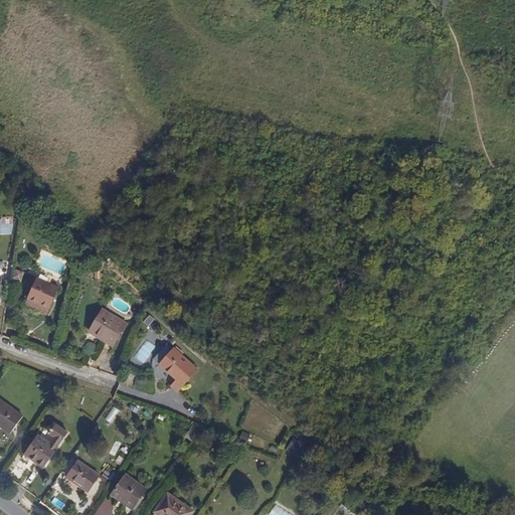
[(48,310),(57,290),(35,280),(26,300),(48,310)]
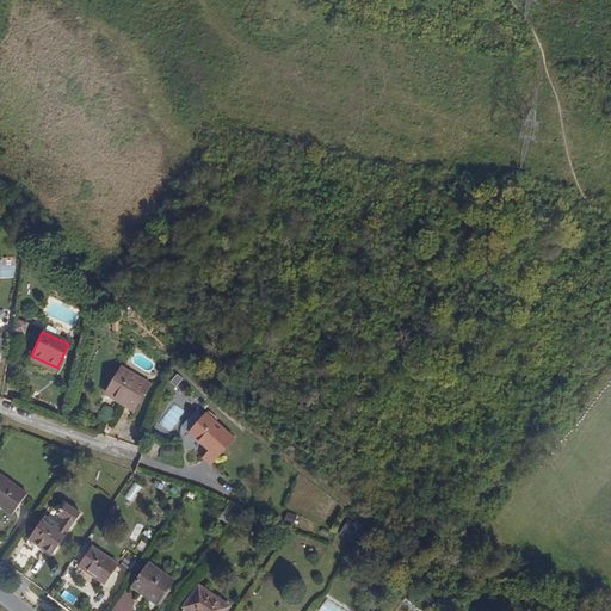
[(131,413),(149,384),(121,369),(106,393),(124,402),(122,407),(131,413)]
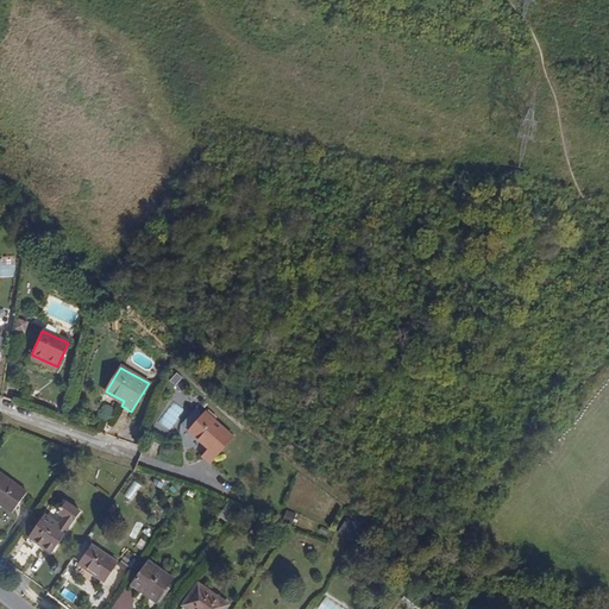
[(124,401),(106,391),(104,396),(121,406),(124,401)]
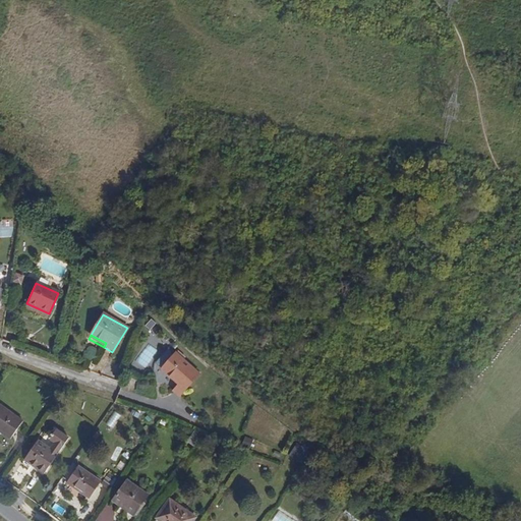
[(180,395),(200,372),(176,351),(161,367),(179,384),(174,389),(180,395)]
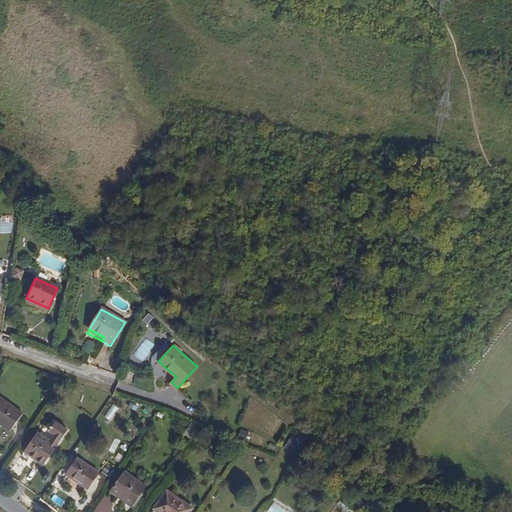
[(29,410),(0,390),(0,416),(16,428),(29,410)]
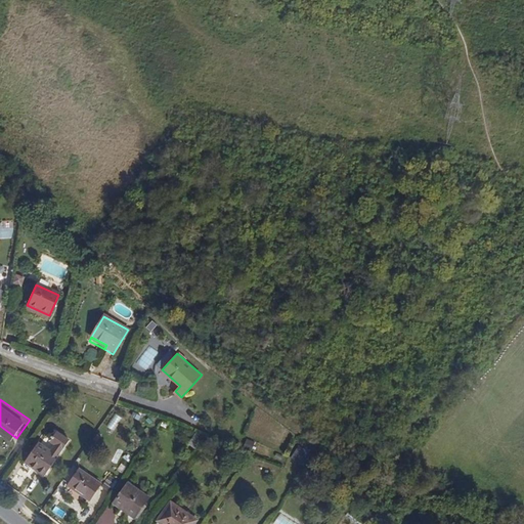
[(46,475),(72,439),(59,431),(52,440),(55,442),(53,446),(41,437),(26,460),(46,475)]
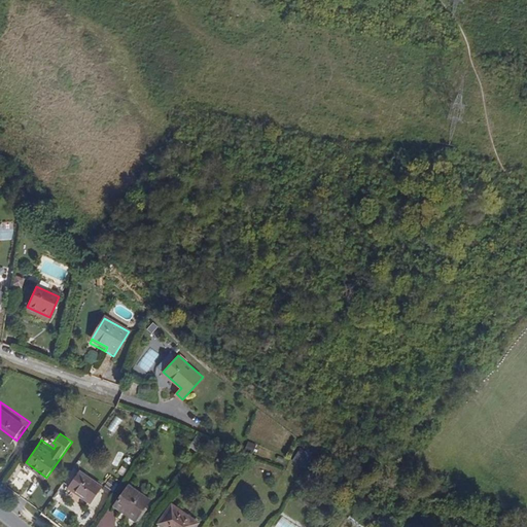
[(198,451),(207,437),(198,434),(190,446),(198,451)]
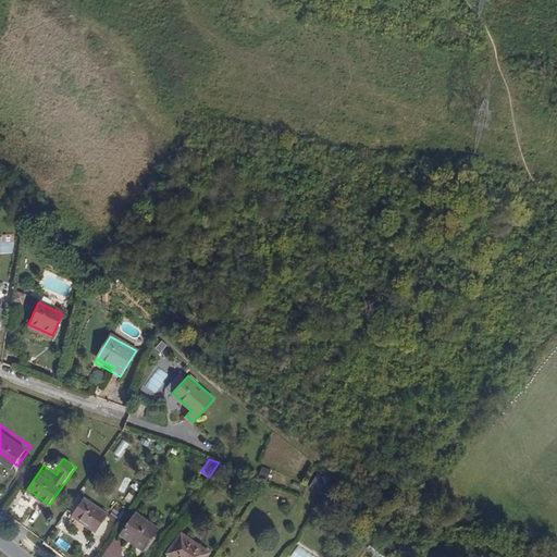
[(95,529),(107,512),(85,497),(73,514),(95,529)]
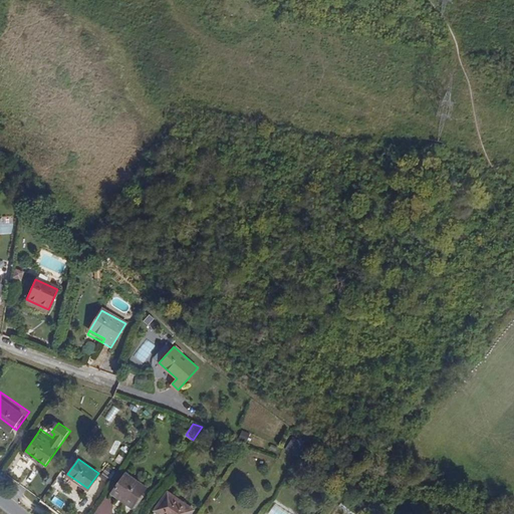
[(106,480),(114,469),(107,464),(99,475),(106,480)]
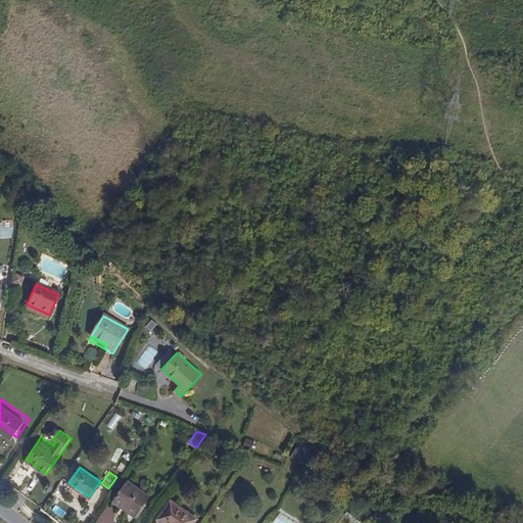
[(135,519),(148,496),(126,484),(112,506),(135,519)]
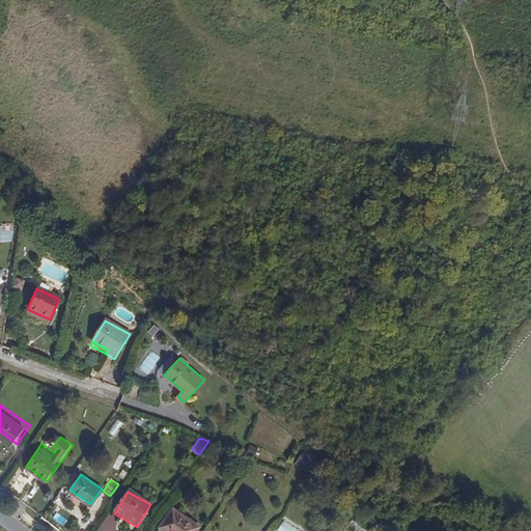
[(167,530),(193,530),(198,525),(171,507),(160,525),(167,530)]
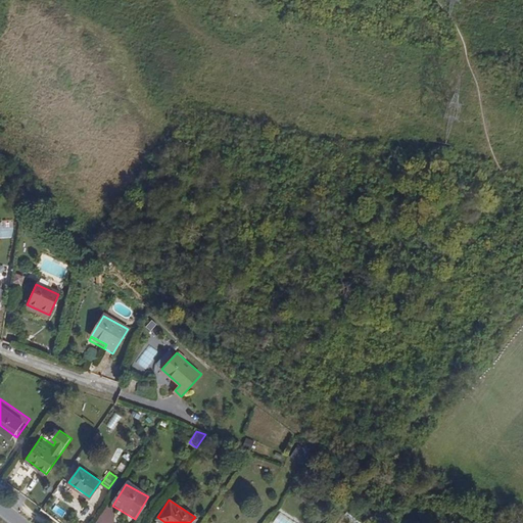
All buildings are outlined.
